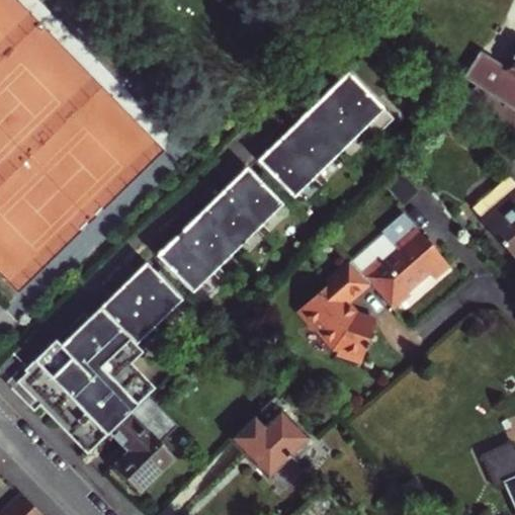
[(514,62),(508,72),(485,57),(467,83),(514,113),(514,62)]
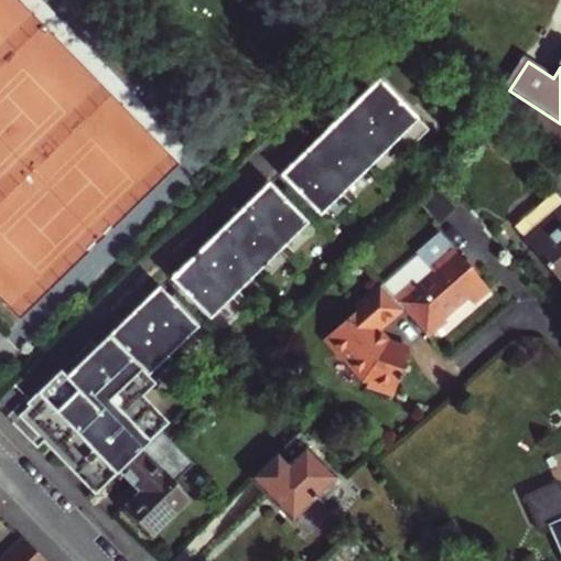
[(353,101),(357,105),(391,139),(401,149),(428,122),(383,78),(371,90),(366,95),(363,92),(353,101)]
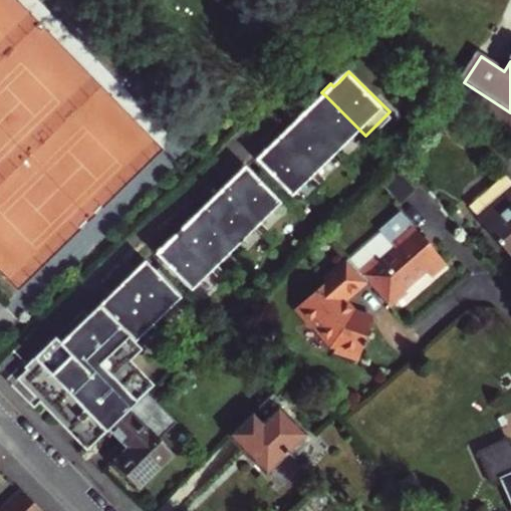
[(308,105),(300,113),(335,149),(356,126),(325,95),(311,108),(308,105)]
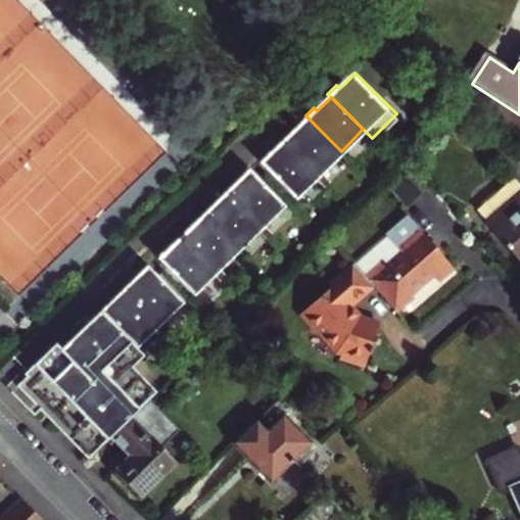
[(300,128),(287,141),(319,173),(341,151),(305,115),(297,124),(300,128)]
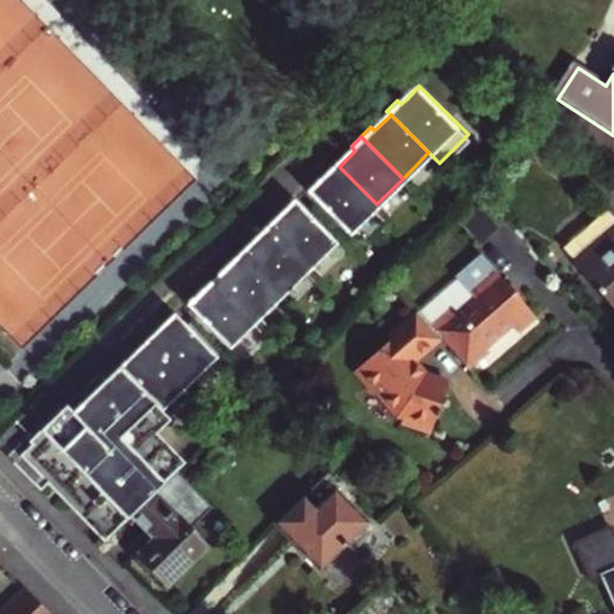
[(327,179),(314,192),(351,229),(376,204),(339,167),(334,163),(323,175),(327,179)]
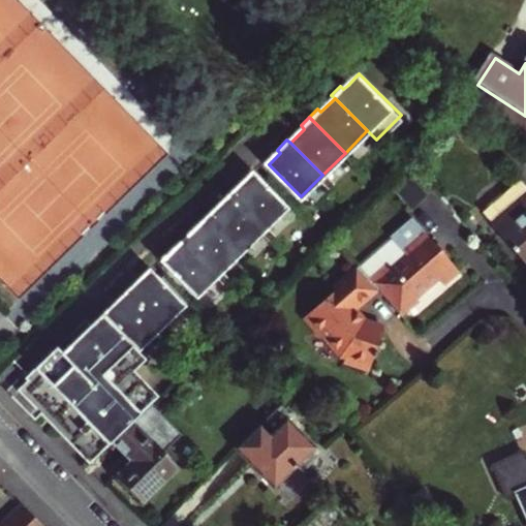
[(522,183),(525,179),(525,161),(514,173),(522,183)]
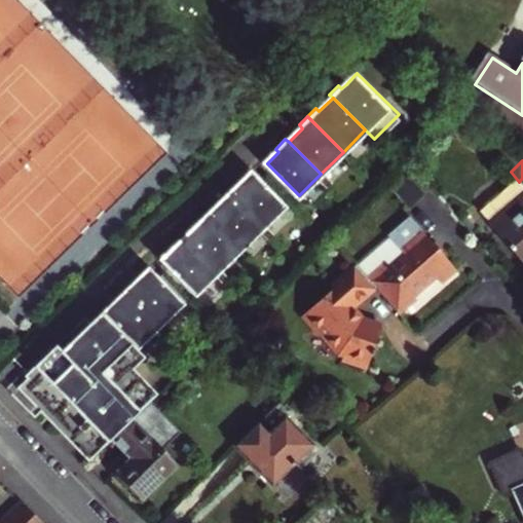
[(228,192),(232,195),(264,227),(289,202),(257,171),(241,186),(237,182),(228,192)]
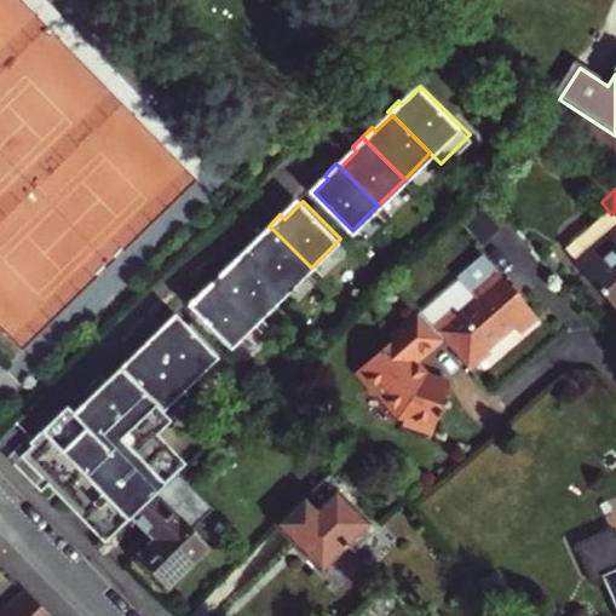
[(615,219),(611,214),(566,254),(615,311),(615,219)]
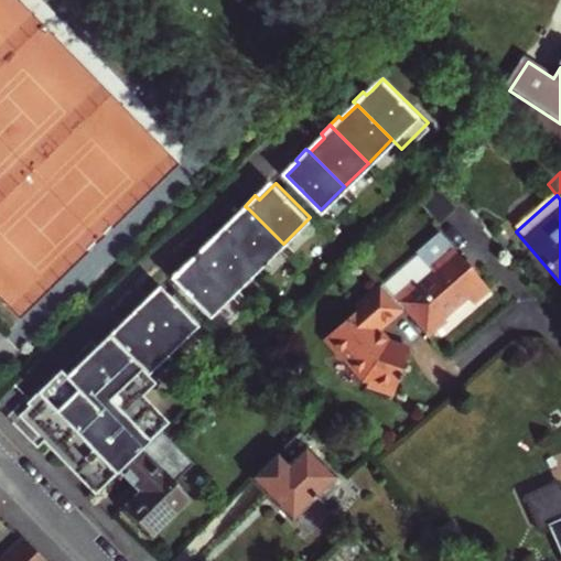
[(230,220),(222,229),(259,268),(283,244),(249,209),(234,224),(230,220)]
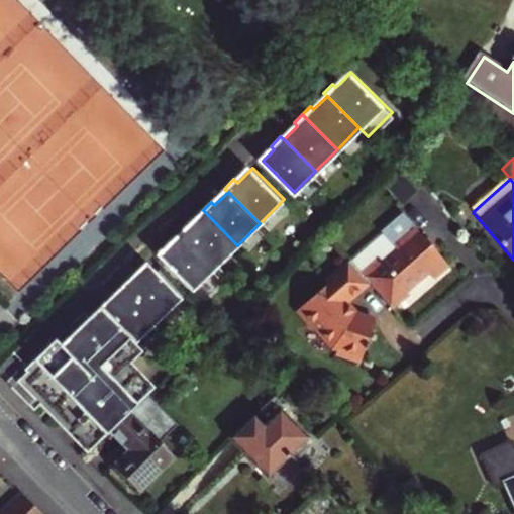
[(198,221),(185,235),(217,267),(237,245),(203,210),(195,218),(198,221)]
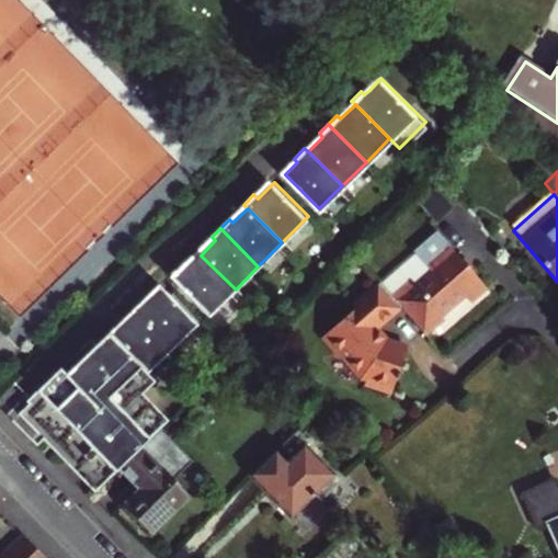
[(488,293),(476,279),(463,264),(439,236),(414,257),(417,260),(384,289),(401,310),(428,339),(445,323),(443,321),(467,300),(471,307),(488,293)]
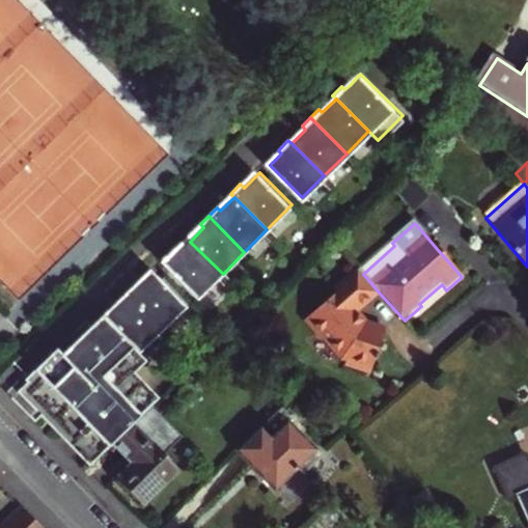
[(168,264),(200,296),(223,274),(190,242),(186,239),(177,247),(182,250),(168,264)]
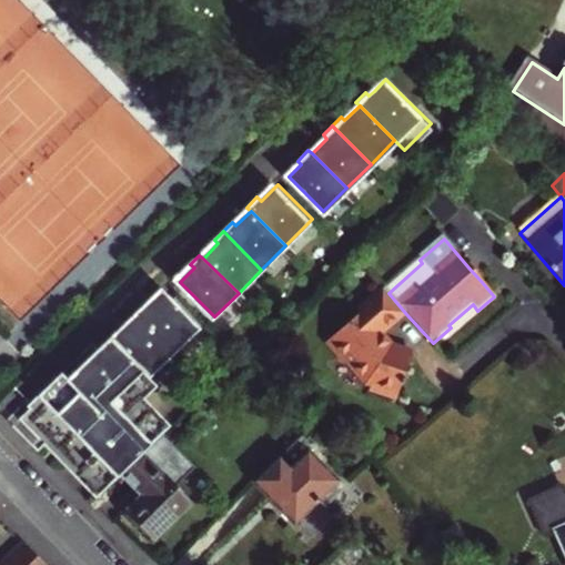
[(472,264),(468,268),(482,282),(485,279),(472,264)]
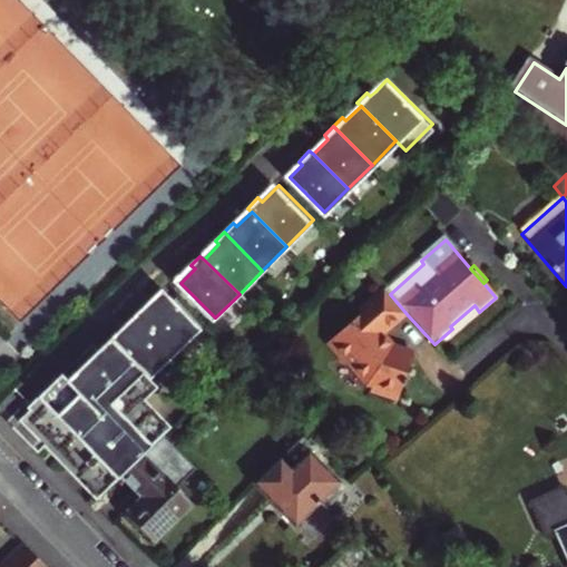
[(371,396),(396,406),(402,390),(404,391),(407,385),(404,384),(414,358),(394,349),(383,336),(408,315),(390,294),(388,291),(362,314),(364,318),(331,346),(333,350),(333,354),(343,365),(346,365),(369,390),(372,392),(371,396)]
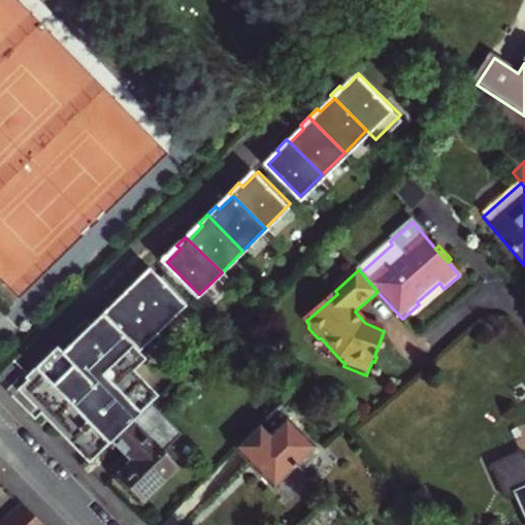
[(133,296),(165,328),(190,303),(158,271),(142,287),(137,282),(128,291),(133,296)]
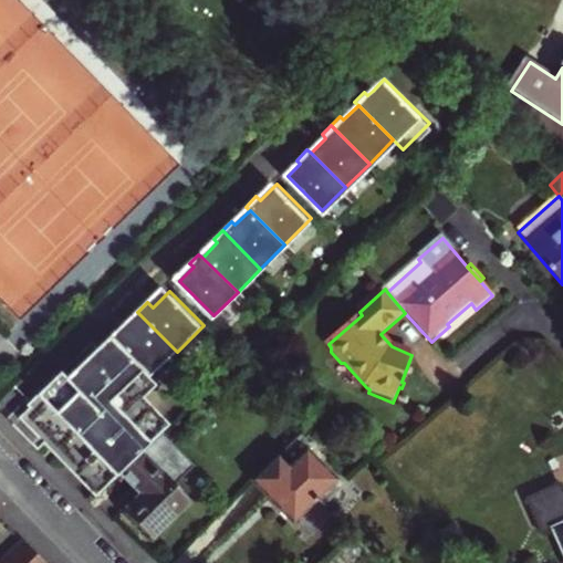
[(177,352),(143,318),(128,333),(123,327),(113,337),(153,376),(177,352)]
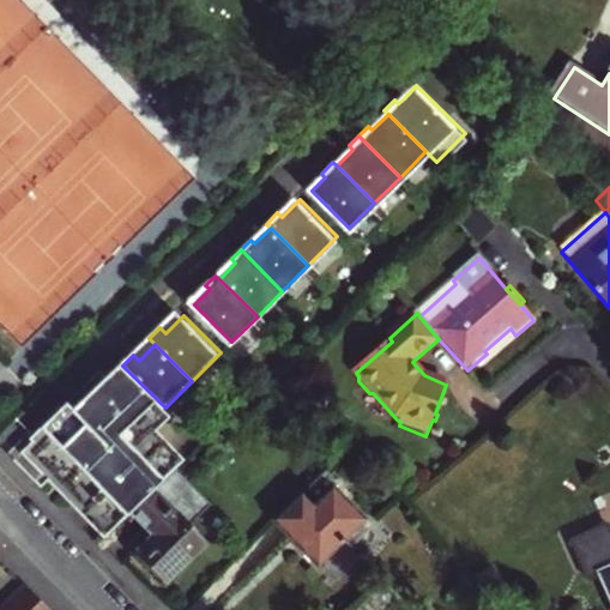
[(24,458),(59,491),(72,477),(130,533),(163,500),(158,496),(186,467),(158,440),(169,429),(157,417),(165,408),(122,366),(98,390),(95,386),(24,458)]
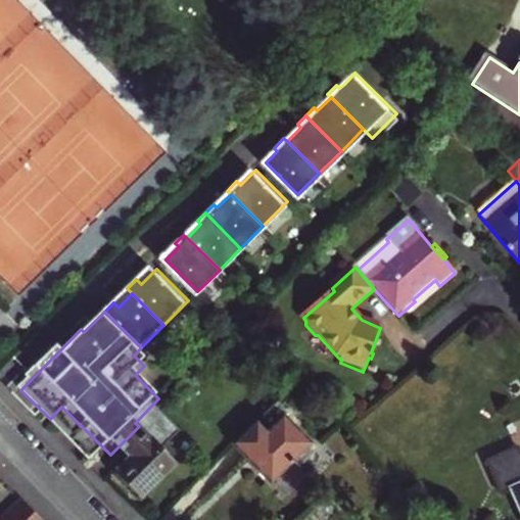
[(238,446),(257,465),(274,482),(296,461),(301,467),(319,450),(287,418),(292,414),(282,403),(238,446)]
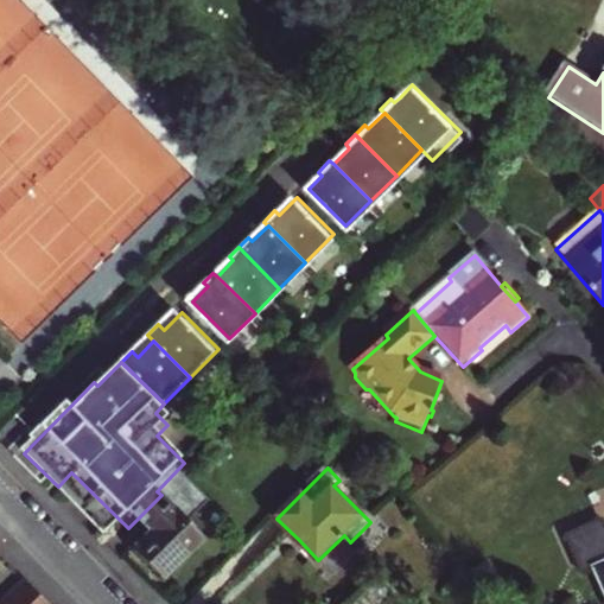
[(169,598),(214,551),(190,529),(213,506),(183,478),(137,526),(153,542),(132,564),(169,598)]
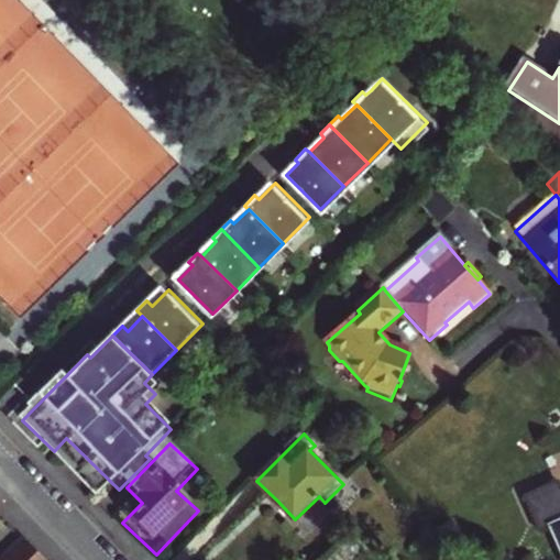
[(559,484),(526,498),(542,534),(552,529),(559,546),(559,484)]
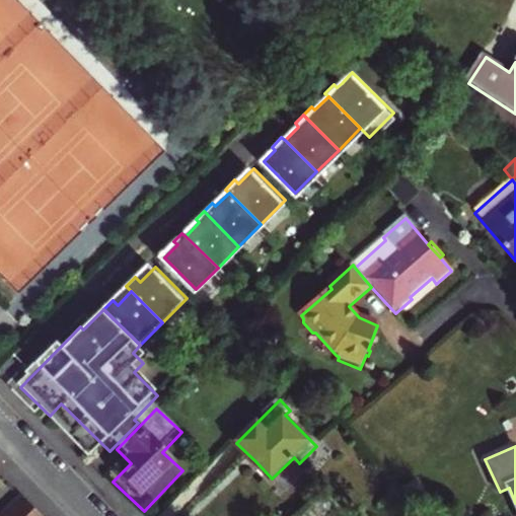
[(38,515),(23,500),(7,515),(38,515)]
